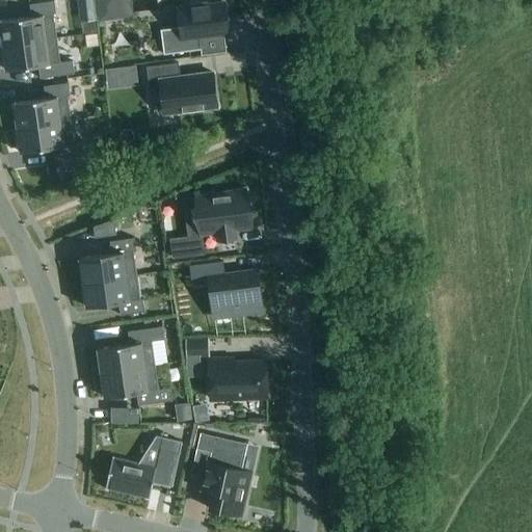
[(113,0),(98,0),(101,21),(116,19),(113,0)]
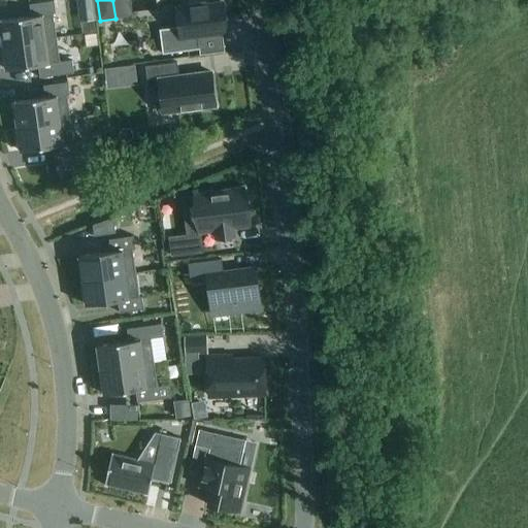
[(190,5),(190,7),(177,9),(179,28),(160,30),(163,55),(199,51),(198,38),(226,34),(222,1),(190,5)]
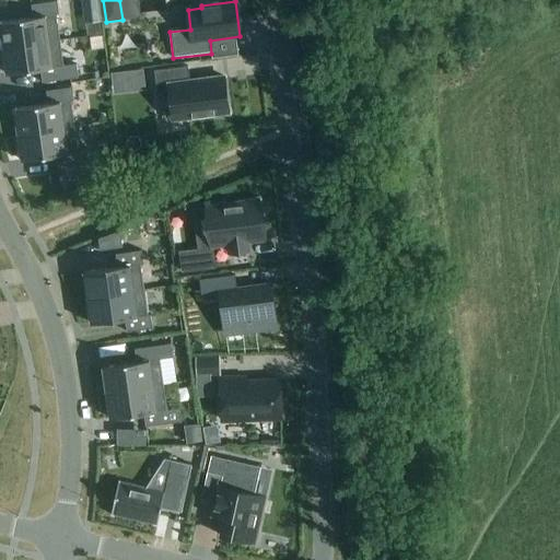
[(60,42),(57,16),(59,15),(57,2),(32,6),(34,19),(0,23),(0,26),(3,49),(60,42)]
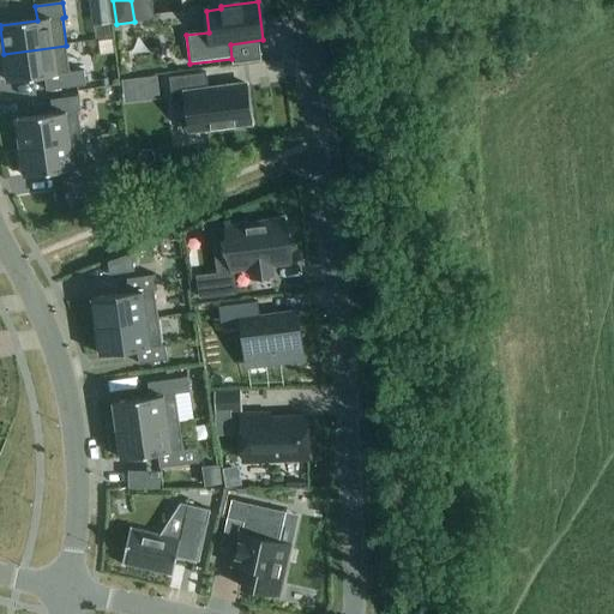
[(70,73),(66,46),(4,54),(7,83),(44,77),(47,91),(86,86),(84,71),(70,73)]
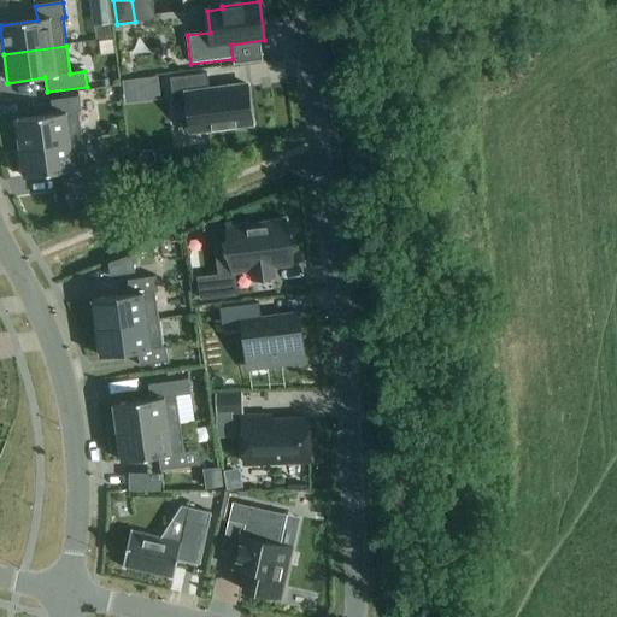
[(254,127),(248,86),(211,90),(210,75),(172,80),(176,111),(191,109),(194,134),(254,127)]
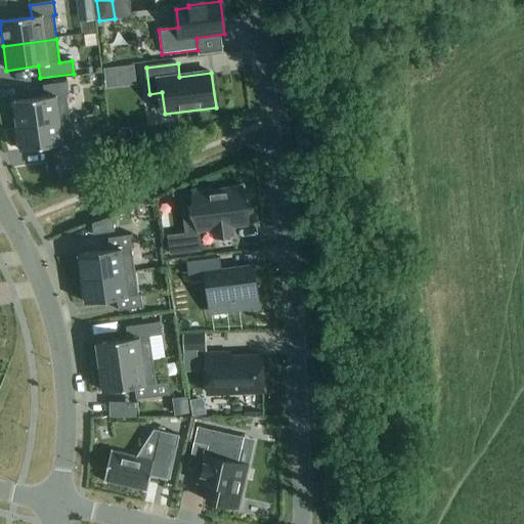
[(121,86),(119,68),(103,70),(106,88),(121,86)]
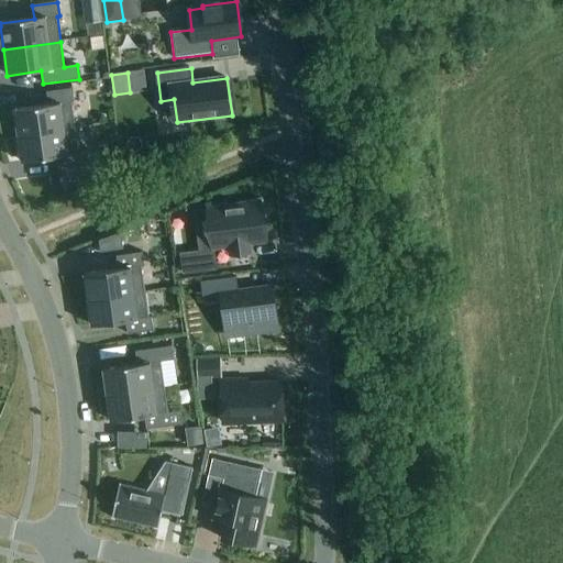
[(76,129),(72,103),(75,102),(73,89),(47,92),(48,106),(14,110),(19,136),(76,129)]
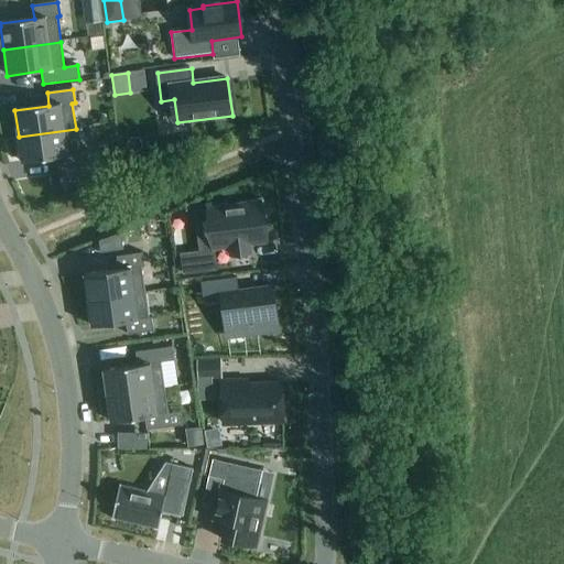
[(79,154),(76,129),(19,137),(22,163),(56,158),(58,171),(95,166),(93,152),(79,154)]
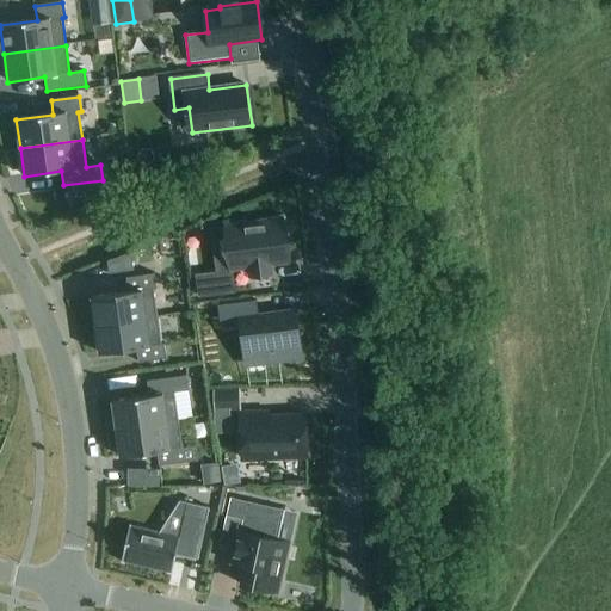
[(288,264),(282,221),(226,228),(230,271),(248,269),(250,278),(271,275),(270,265),(288,264)]
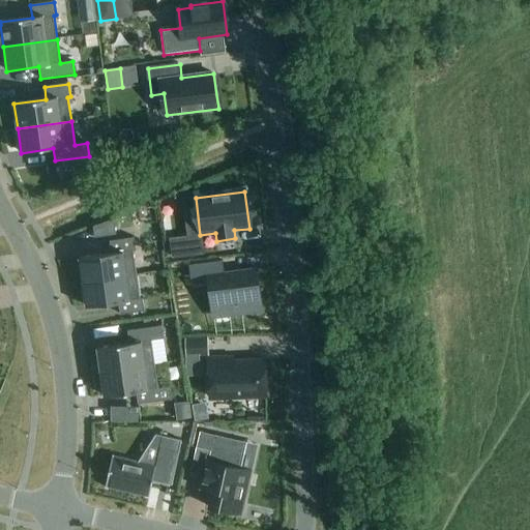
[(116,235),(114,218),(93,227),(95,238),(116,235)]
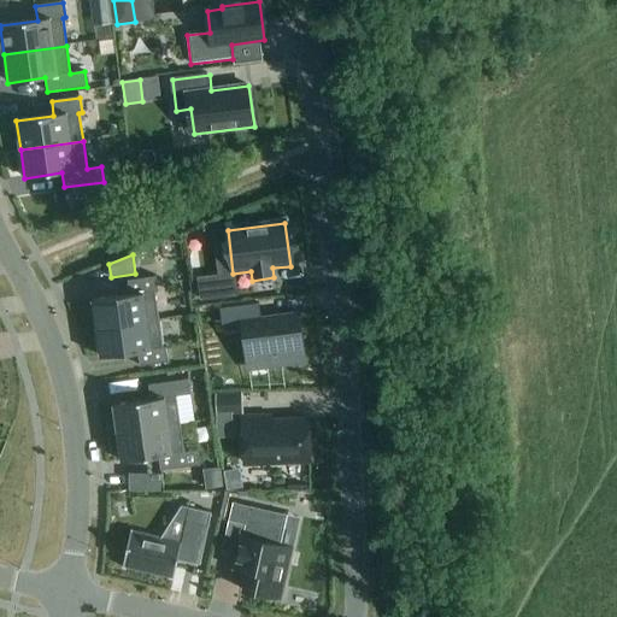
[(159,321),(156,293),(158,292),(157,277),(128,281),(130,295),(93,301),(97,329),(159,321)]
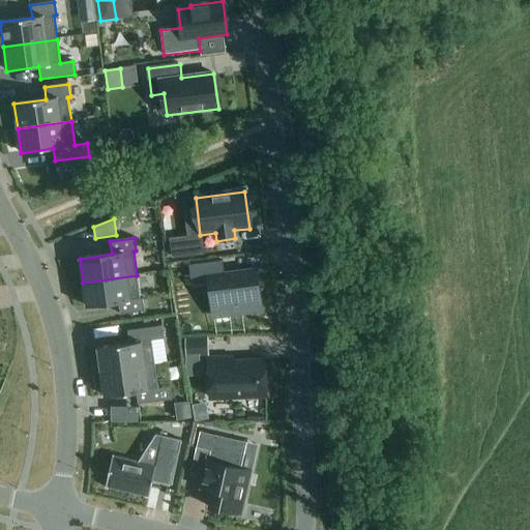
[(204,255),(202,238),(173,242),(175,259),(204,255)]
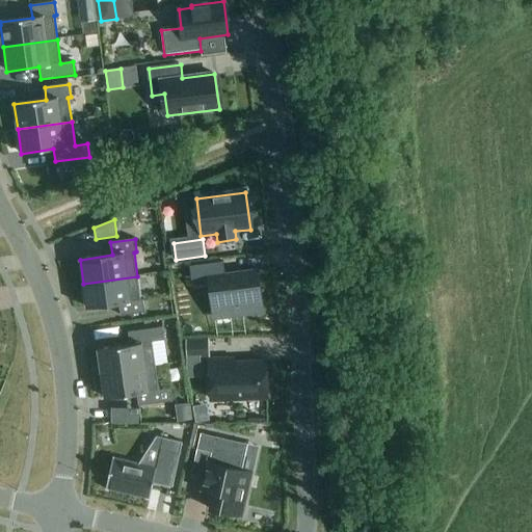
[(263,313),(258,271),(220,276),(218,265),(223,264),(223,262),(189,267),(189,268),(190,268),(192,282),(209,280),(213,311),(242,308),(243,315),(263,313)]
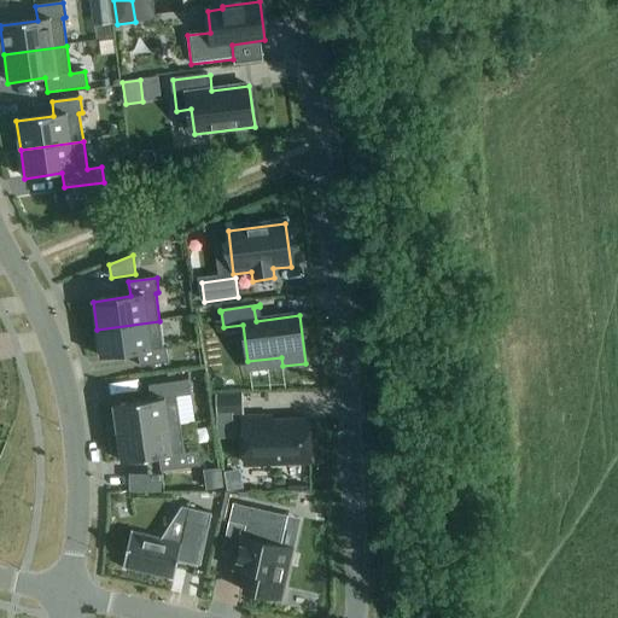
[(163,349),(159,321),(97,330),(100,359),(138,353),(140,367),(168,363),(167,349),(163,349)]
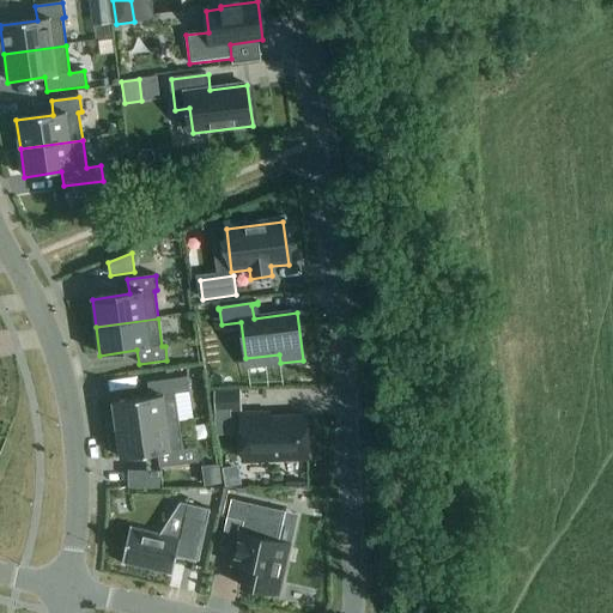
[(178,422),(175,394),(189,392),(187,377),(147,382),(150,396),(113,402),(116,431),(178,422)]
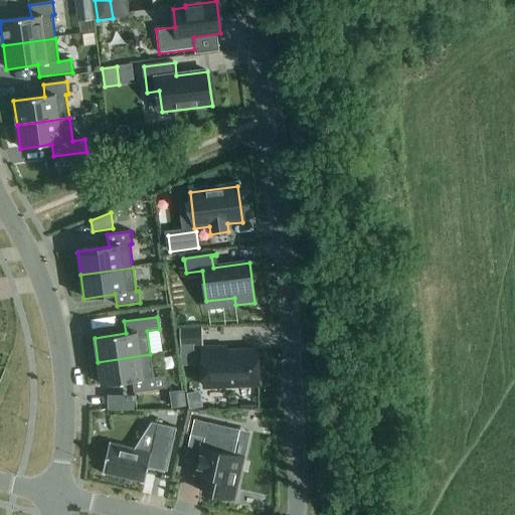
[(202,345),(202,329),(179,330),(180,346),(202,345)]
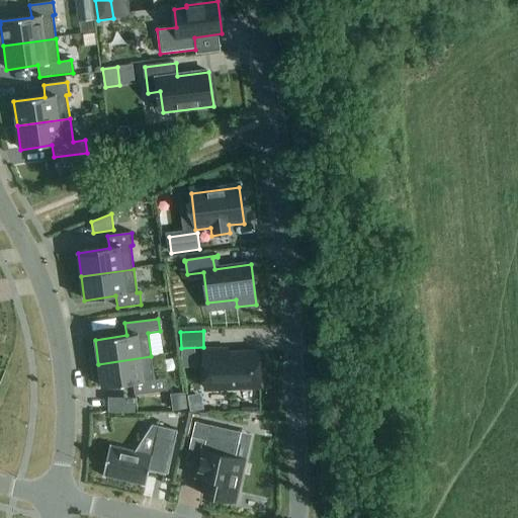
[(260,387),(258,353),(228,354),(227,350),(203,351),(205,390),(260,387)]
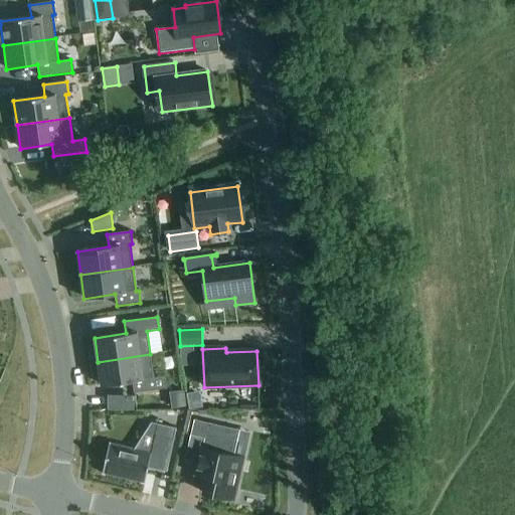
[(154,378),(150,354),(98,362),(102,385),(132,381),(134,393),(167,388),(165,376),(154,378)]
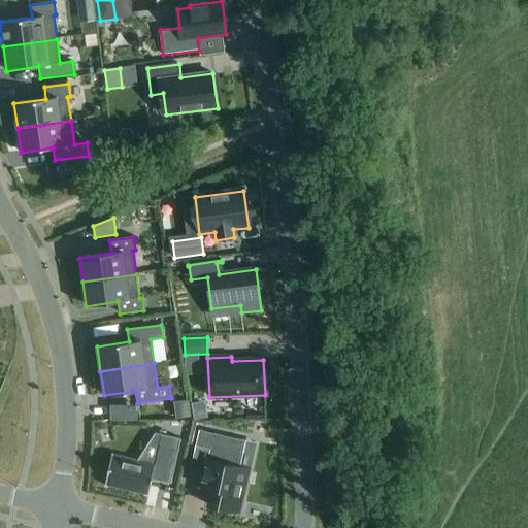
[(238,514),(249,469),(240,467),(245,441),(199,430),(196,447),(209,450),(201,487),(213,490),(209,506),(238,514)]
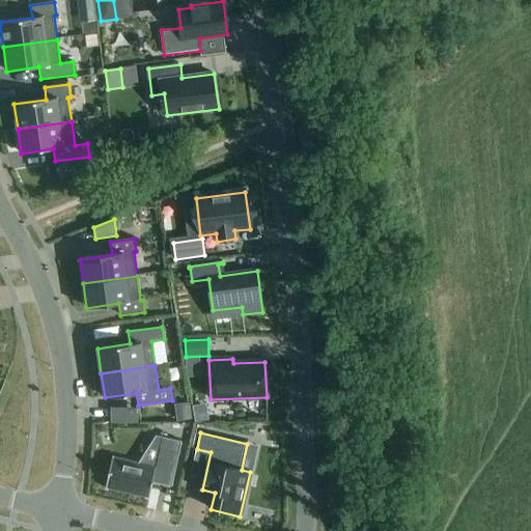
[(149,499),(154,481),(168,484),(167,485),(172,486),(183,442),(162,438),(156,468),(114,458),(114,456),(113,456),(106,490),(107,490),(107,488),(148,498),(148,499),(149,499)]
